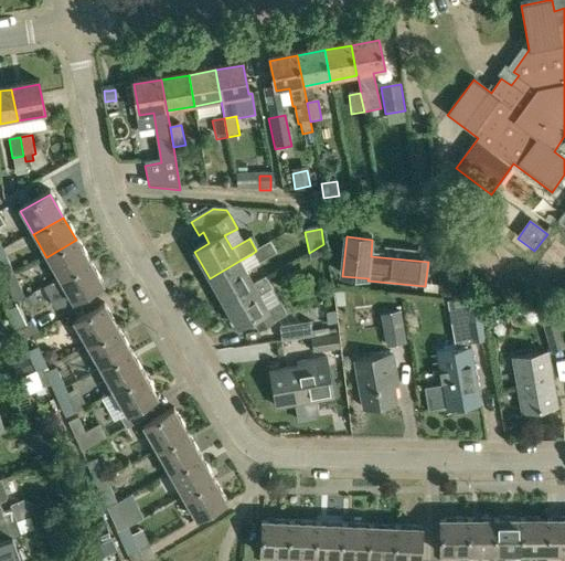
[(46,257),(59,281),(89,263),(76,240),(46,257)]
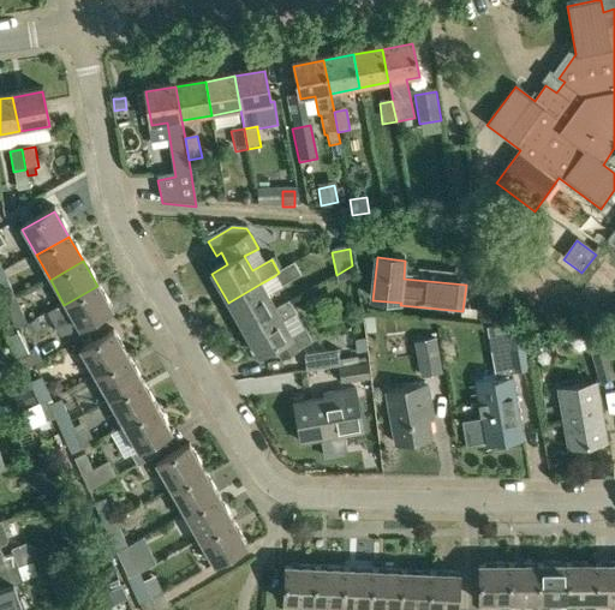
[(279,273),(274,276),(281,288),(299,277),(292,265),(279,273)]
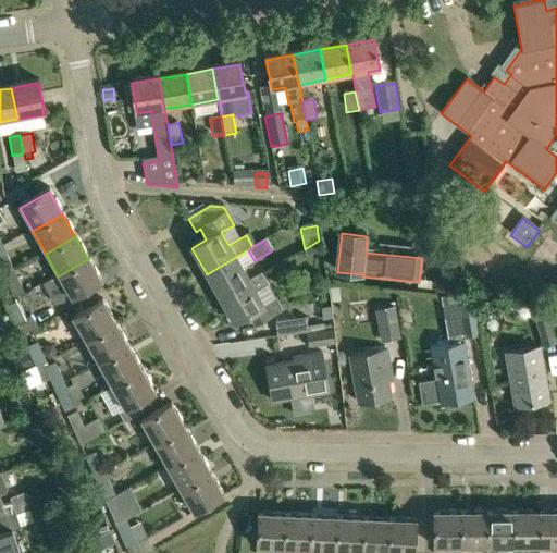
[(305,249),(306,255),(322,253),(319,241),(305,249)]
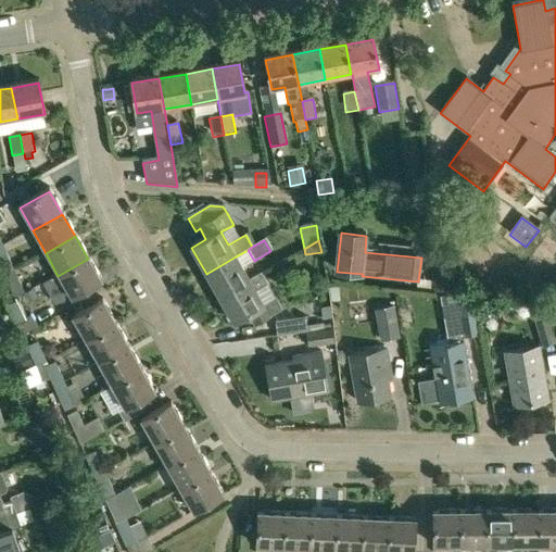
[(0,248),(0,268),(3,277),(14,272),(3,247),(0,248)]
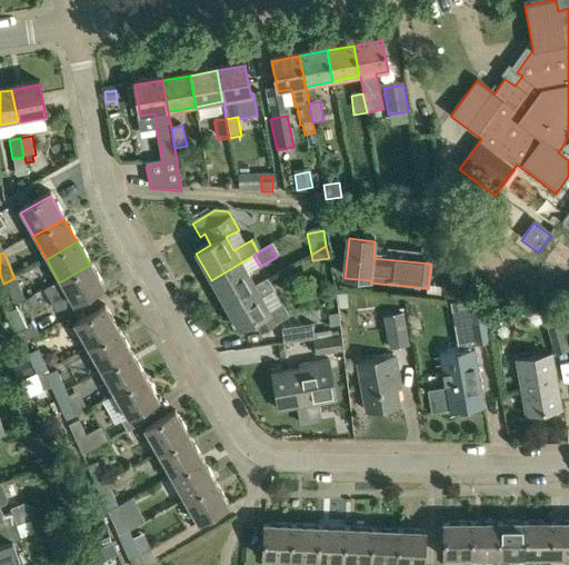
[(211,280),(226,305),(256,287),(248,275),(241,263),(211,280)]
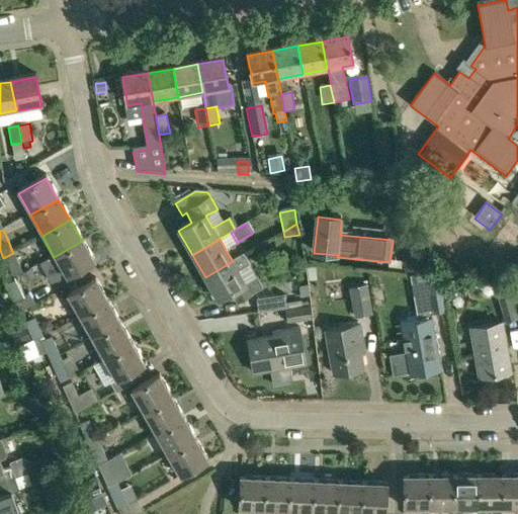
[(54,257),(67,278),(94,263),(82,241),(54,257)]
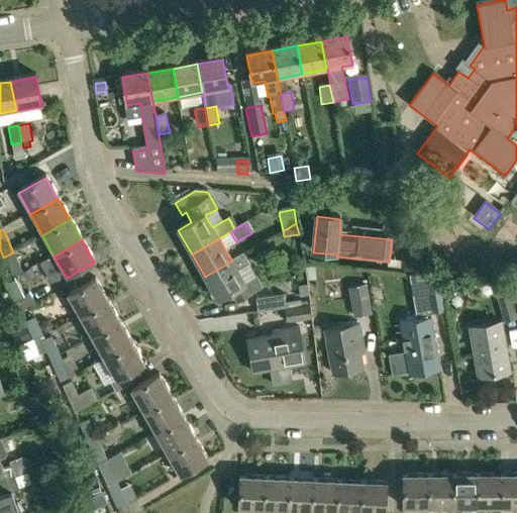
[(231,293),(237,303),(263,289),(243,254),(232,261),(205,277),(218,300),(231,293)]
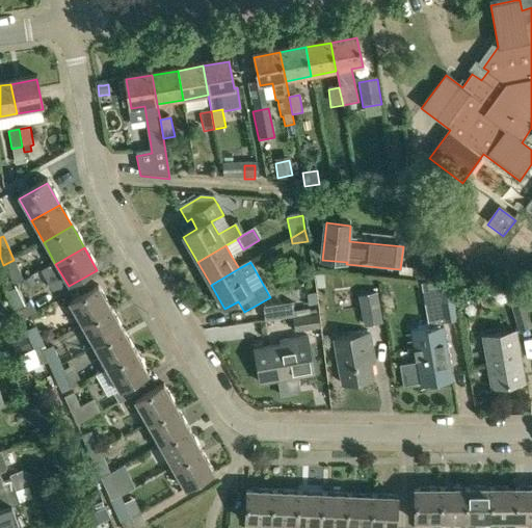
[(4,268),(14,287),(23,283),(24,282),(15,263),(4,268)]
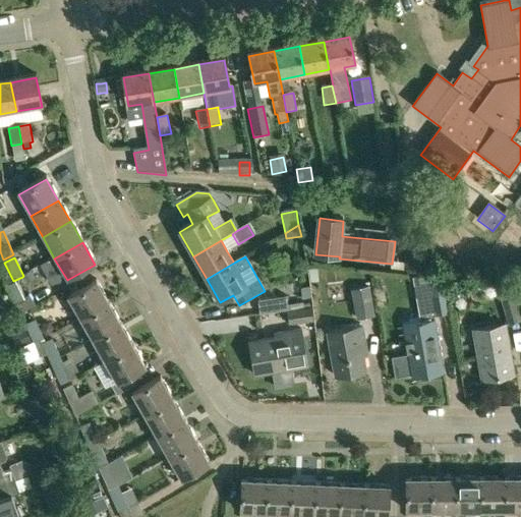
[(403,274),(404,265),(391,264),(391,273),(403,274)]
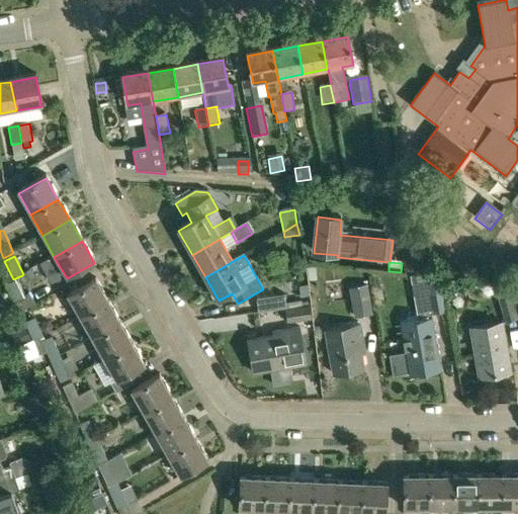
[(308,270),(309,282),(317,282),(316,269),(308,270)]
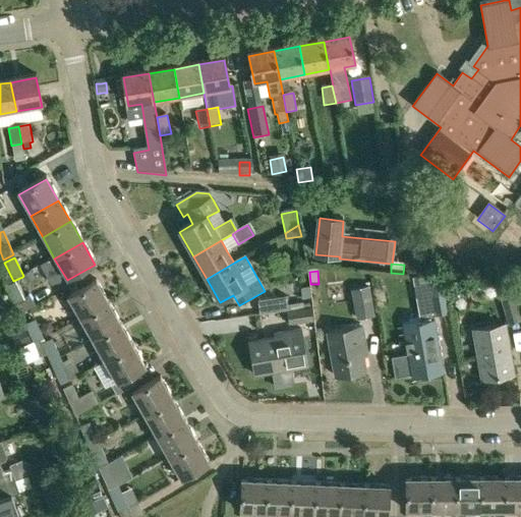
[(34,280),(31,273),(23,276),(22,277),(26,284),(34,280)]
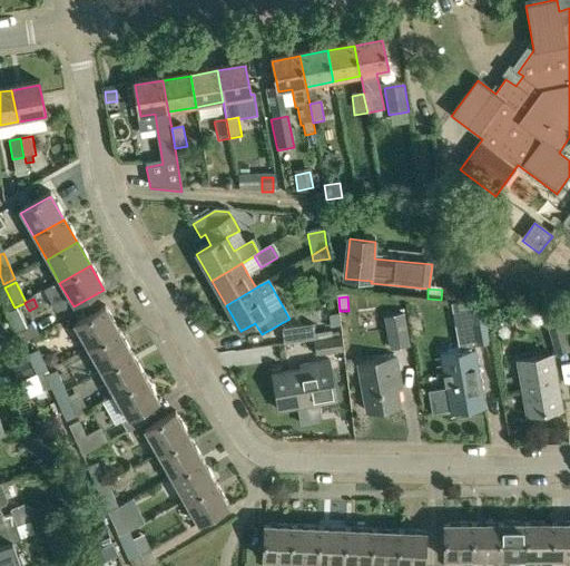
[(60,328),(71,321),(64,308),(52,314),(60,328)]
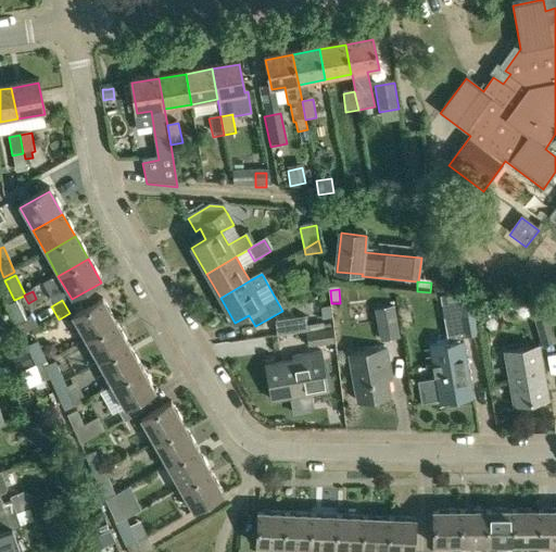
[(9,308),(17,327),(28,322),(20,302),(9,308)]
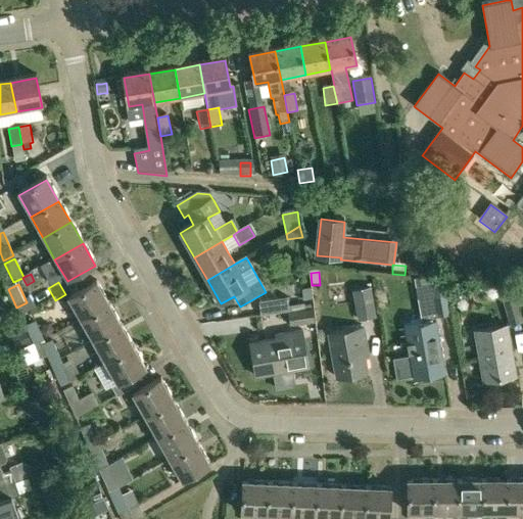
[(68,300),(81,322),(109,305),(97,284),(68,300)]
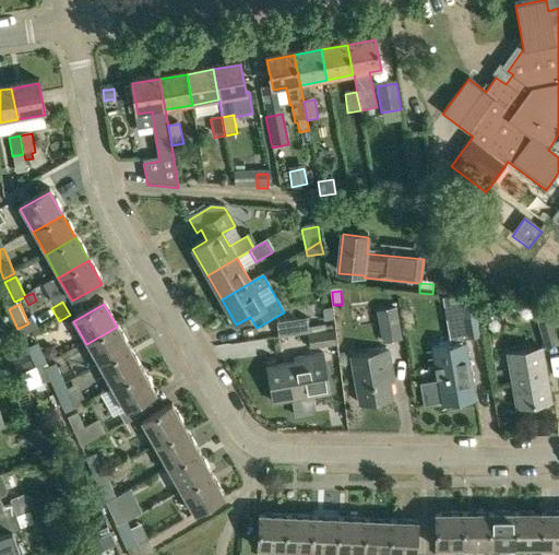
[(480,321),(502,318),(499,306),(477,304),(477,305),(480,321)]
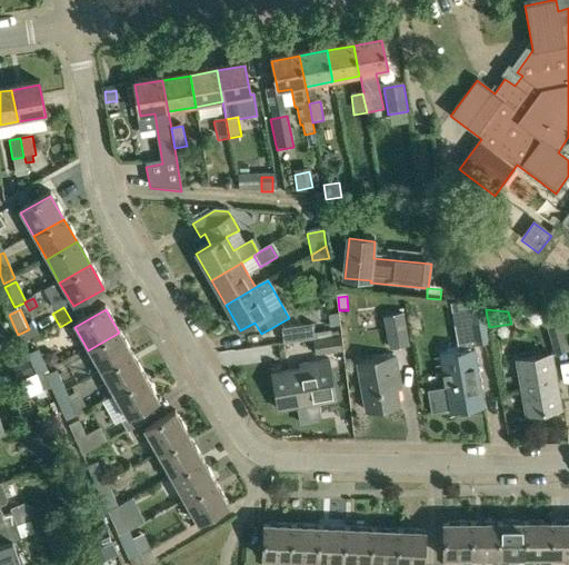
[(468,313),(475,348),(491,345),(492,345),(489,327),(486,310),(468,313)]
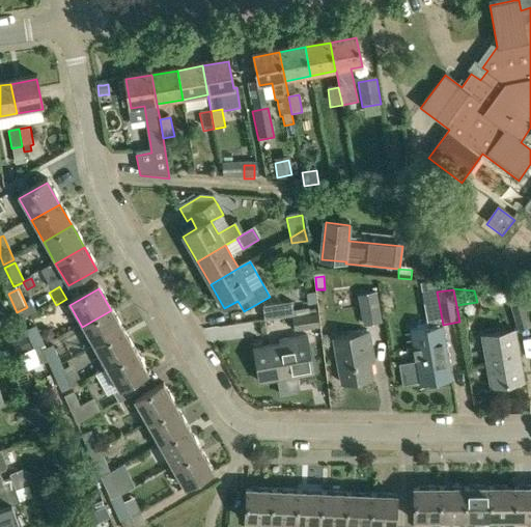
[(511,295),(512,301),(522,299),(521,293),(511,295)]
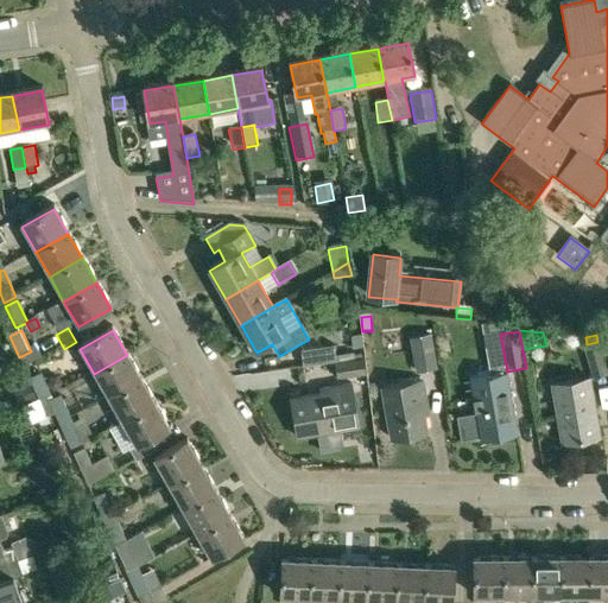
[(410,341),(416,375),(438,372),(431,336),(410,341)]
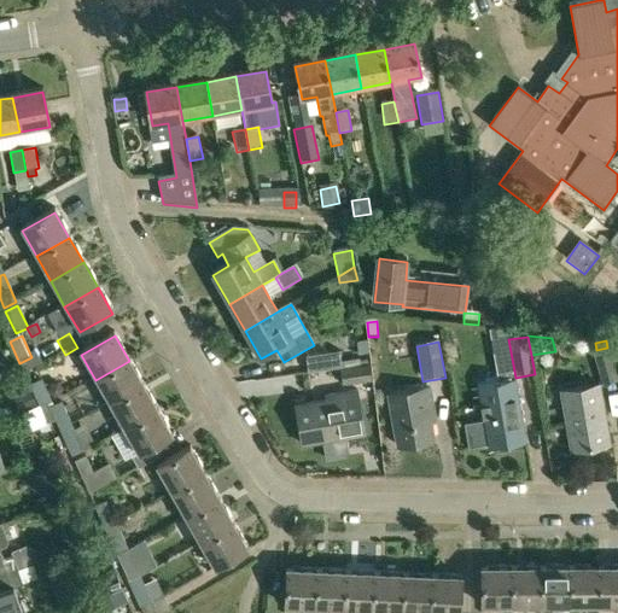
[(369,356),(367,343),(357,344),(359,357),(369,356)]
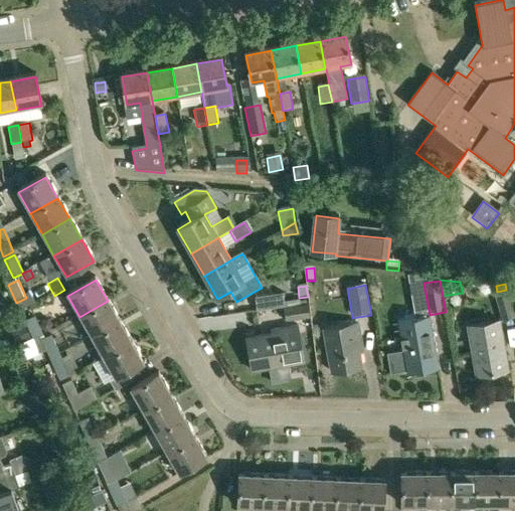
[(495,297),(502,323),(514,319),(514,317),(508,293),(495,297)]
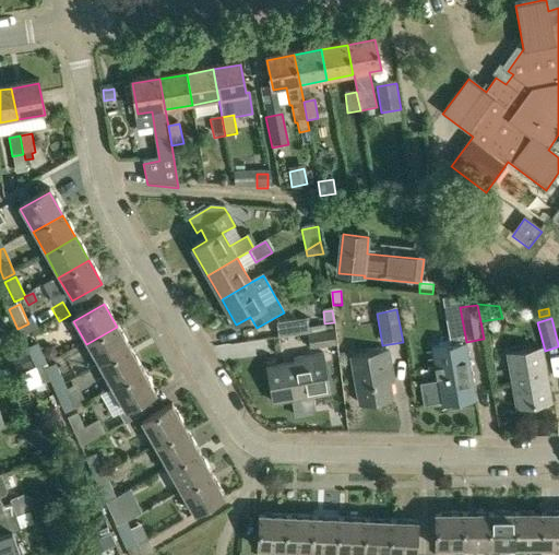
[(276,325),(278,340),(309,335),(307,320),(276,325)]
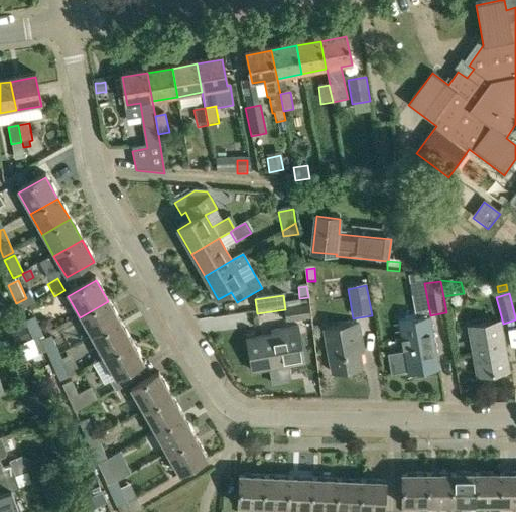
[(80,317),(92,339),(120,323),(108,301),(80,317)]
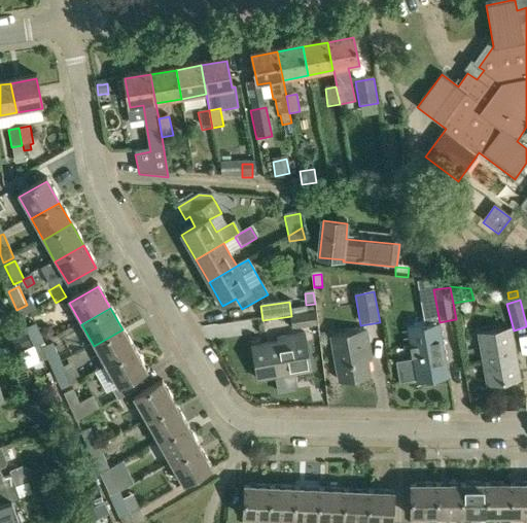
[(290,317),(292,330),(317,327),(315,314),(290,317)]
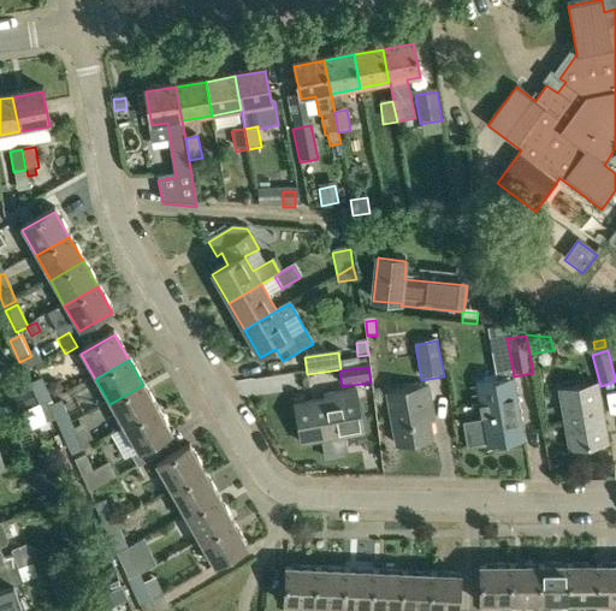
[(29,385),(39,408),(52,403),(41,379),(29,385)]
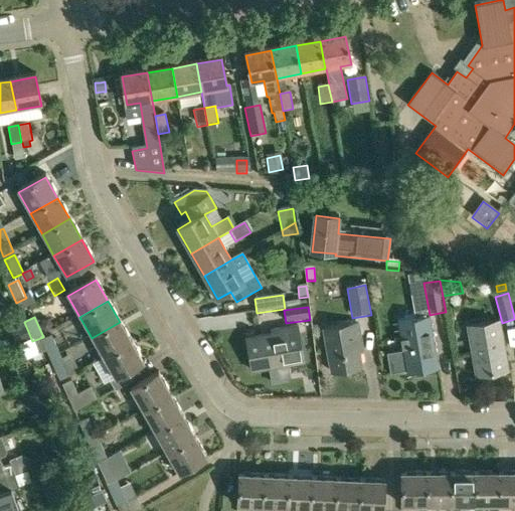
[(399,324),(408,377),(440,371),(431,318),(399,324)]
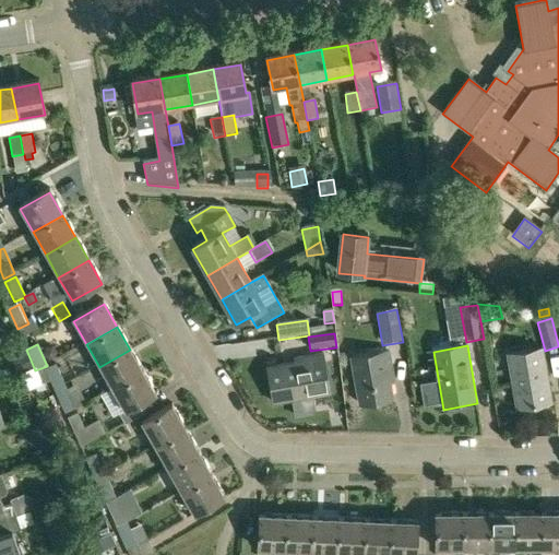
[(49,363),(55,361),(57,355),(52,350),(46,352),(44,358),(49,363)]
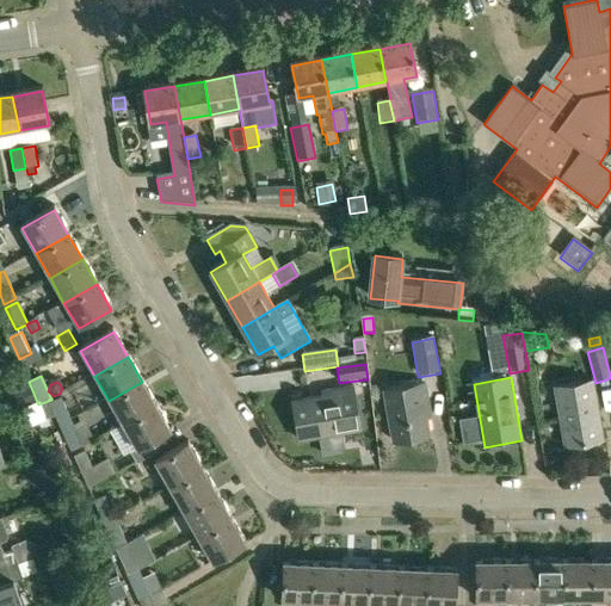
[(109,401),(122,426),(156,406),(142,382),(109,401)]
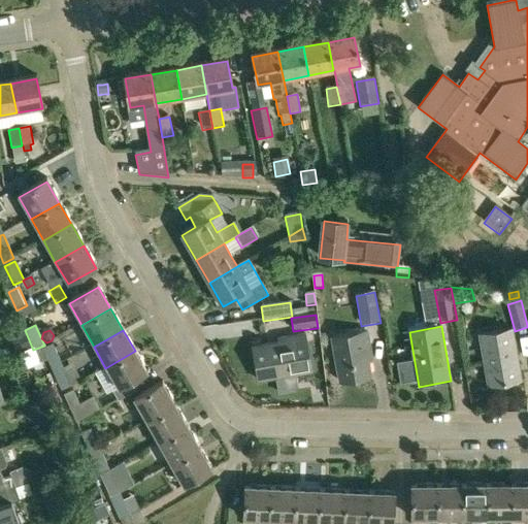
[(481,337),(490,388),(522,383),(513,331),(481,337)]
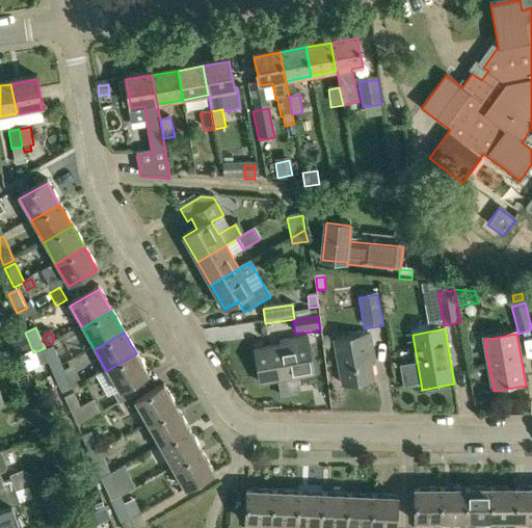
[(336,342),(344,388),(374,383),(370,360),(375,359),(371,336),(336,342)]
